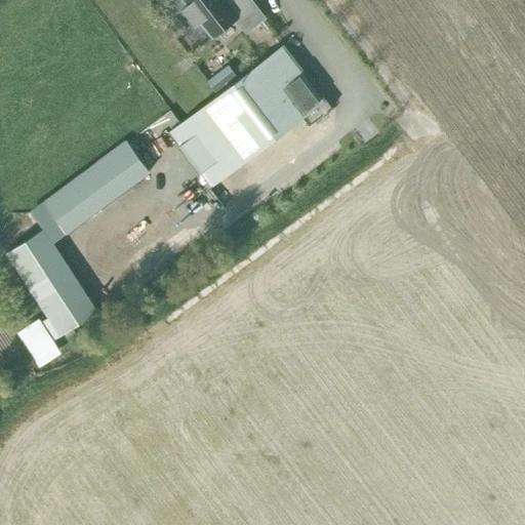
[(184,0),(188,4),(183,8),(196,26),(201,22),(213,37),(237,18),(246,31),(264,17),(249,0),(226,0),(226,1),(224,0),(184,0)]
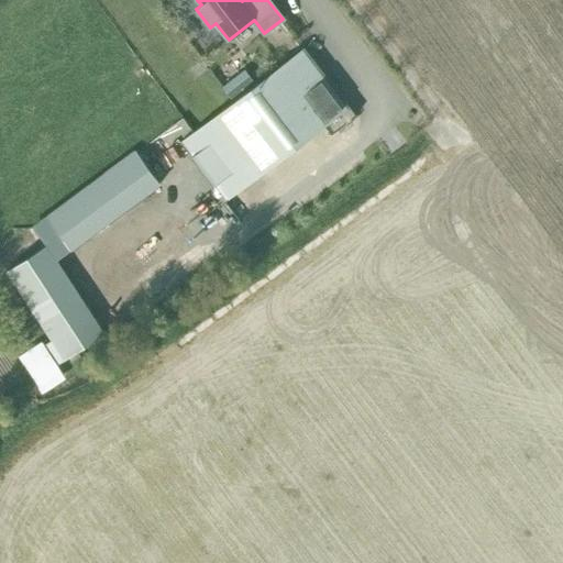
[(188,156),(166,173),(211,233),(232,218),(236,214),(227,200),(284,156),(349,108),(350,106),(305,46),(181,141),(191,154),(188,156)]
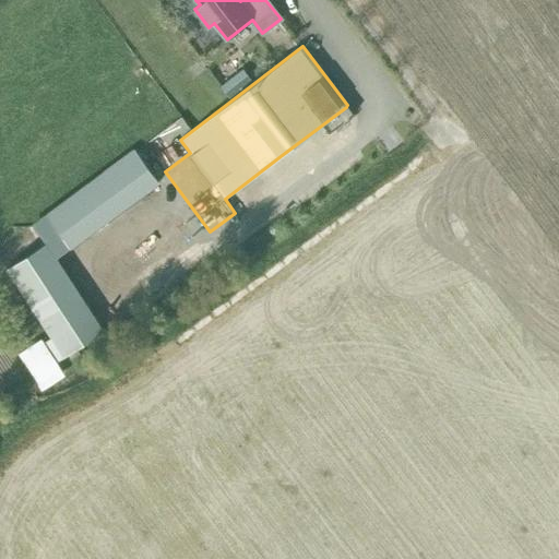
[(138,153),(67,205),(88,235),(159,182),(138,153)]
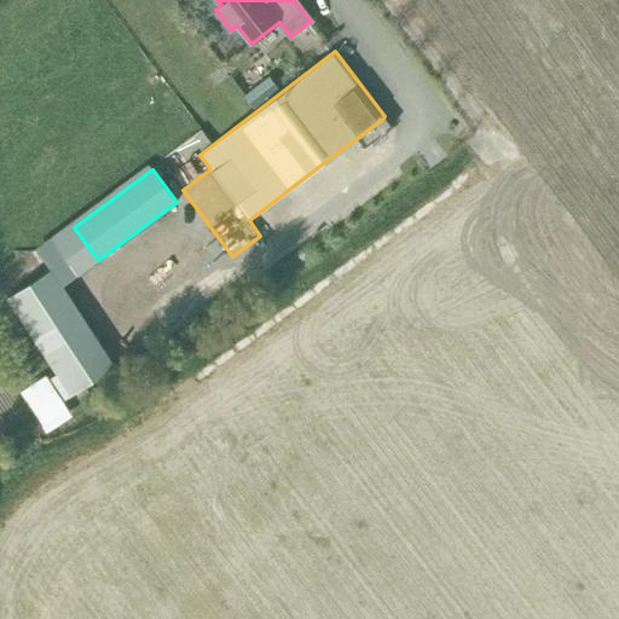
[(7,299),(58,375),(51,379),(64,399),(116,365),(53,268),(7,299)]
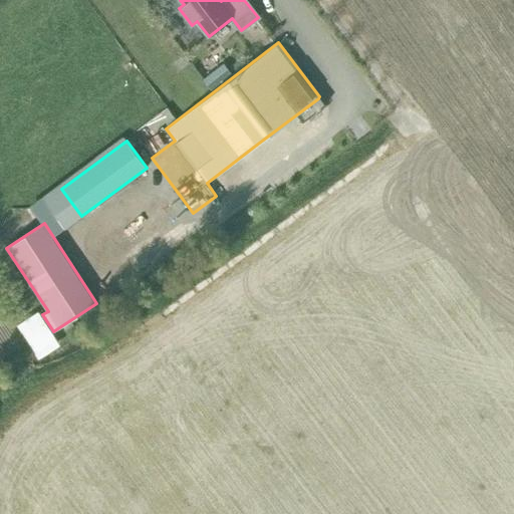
[(30,345),(52,332),(39,312),(19,325),(30,345)]
